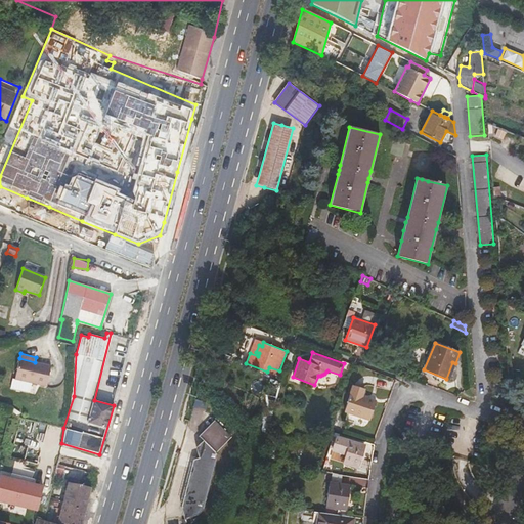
[(46,386),(51,365),(35,362),(19,358),(14,379),(11,379),(10,388),(30,392),(32,383),(46,386)]
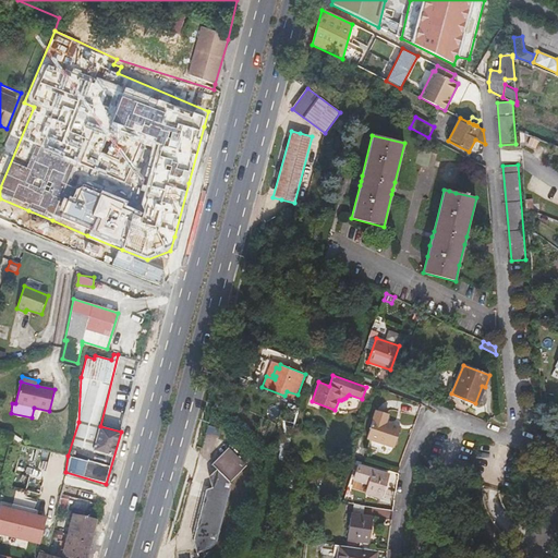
[(482,386),(475,403),(478,404),(485,387),(482,386)]
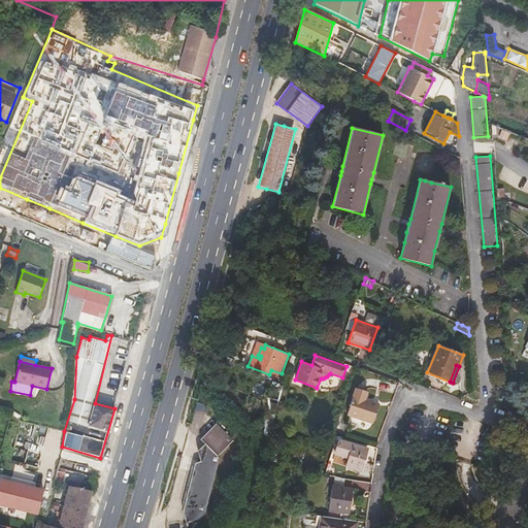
[(373,424),(380,404),(365,399),(368,392),(355,388),(347,416),(373,424)]
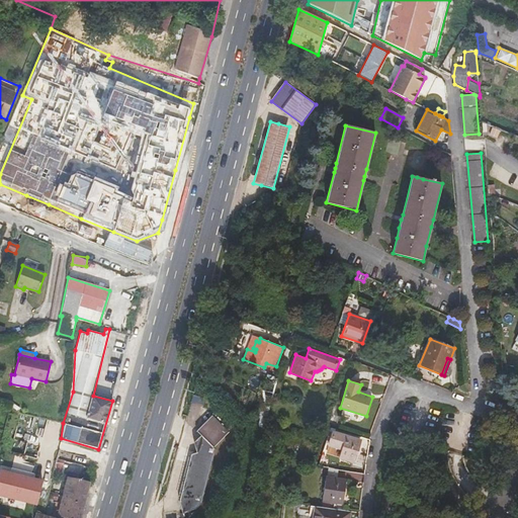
[(201,504),(216,449),(214,447),(230,432),(212,416),(197,431),(201,434),(193,442),(196,452),(191,454),(179,501),(182,513),(196,509),(201,504)]
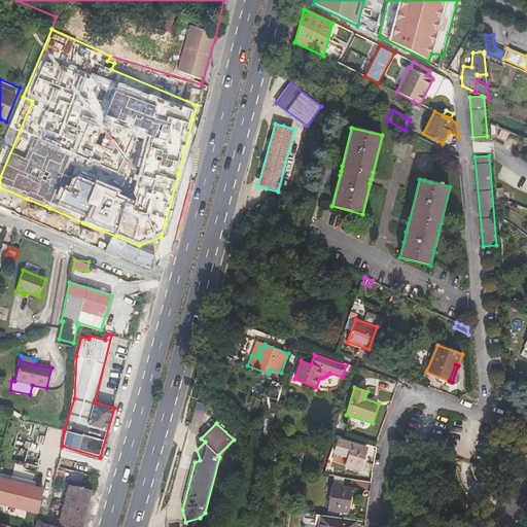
[(277,453),(279,441),(271,438),(269,451),(277,453)]
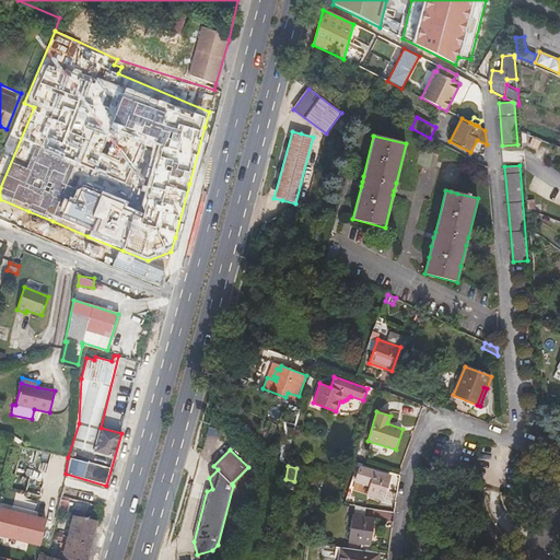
[(383,500),(389,476),(360,467),(356,481),(370,486),(368,496),(383,500)]
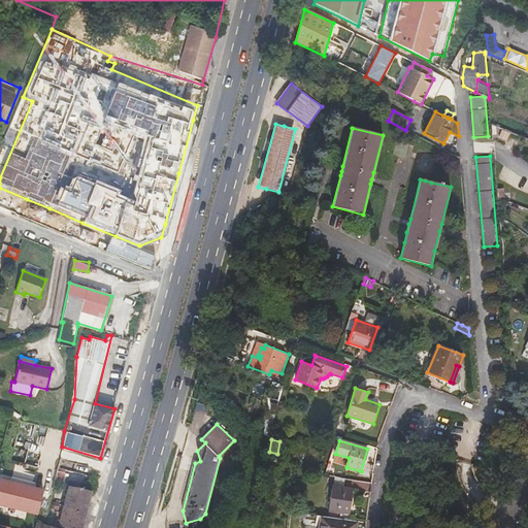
[(54,484),(60,485),(63,472),(57,471),(54,484)]
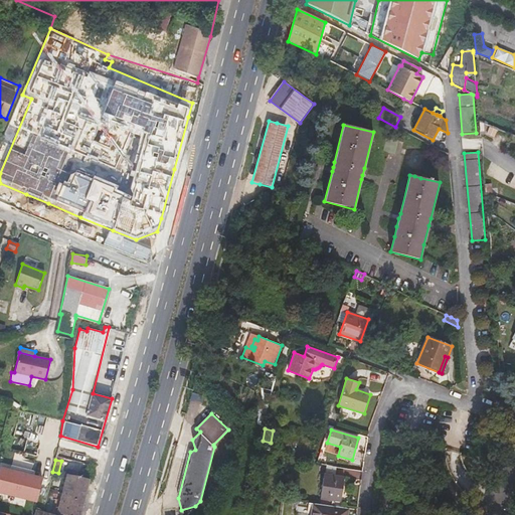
[(338,476),(339,468),(327,465),(325,474),(338,476)]
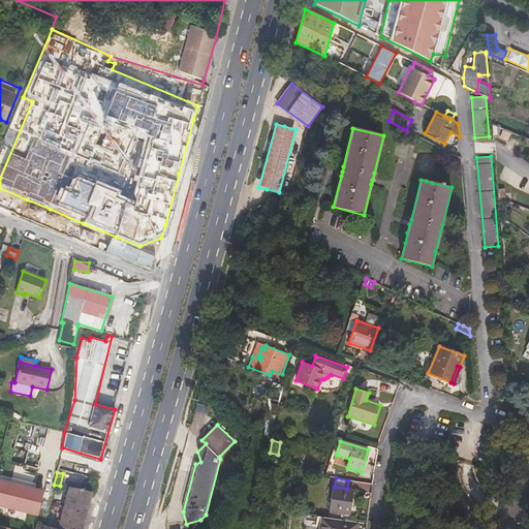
[(44,491),(1,479),(0,484),(0,504),(38,515),(44,491)]
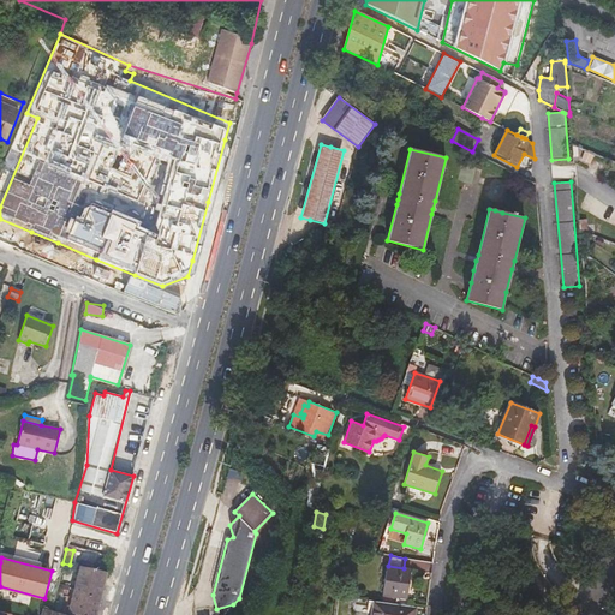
[(73,593),(100,598),(107,572),(81,566),(73,593)]
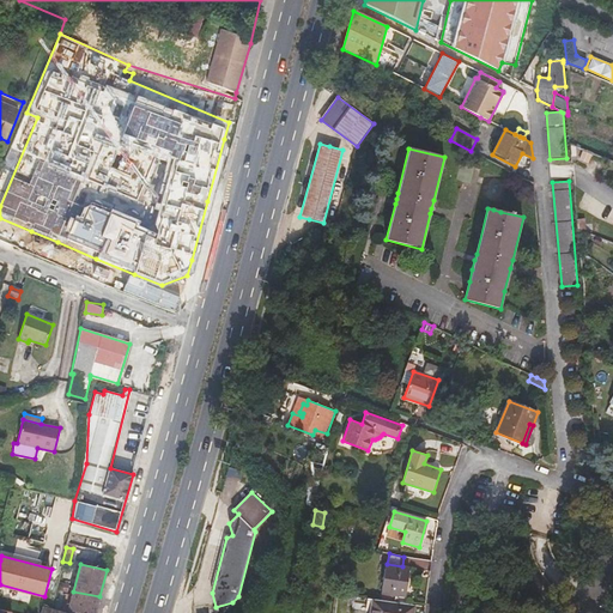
[(405,598),(410,568),(402,566),(387,564),(386,564),(381,594),(405,598)]
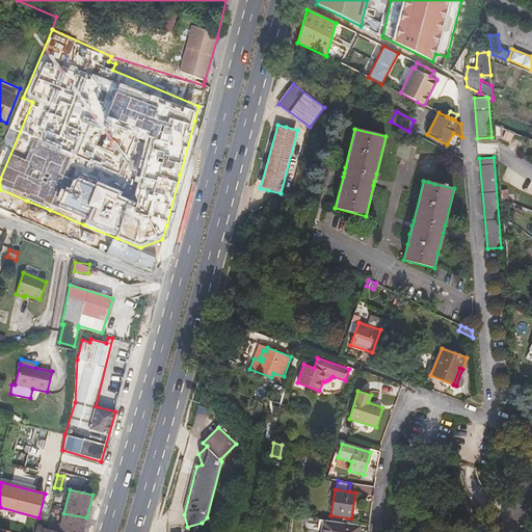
[(63,513),(57,531),(82,531),(86,517),(63,513)]
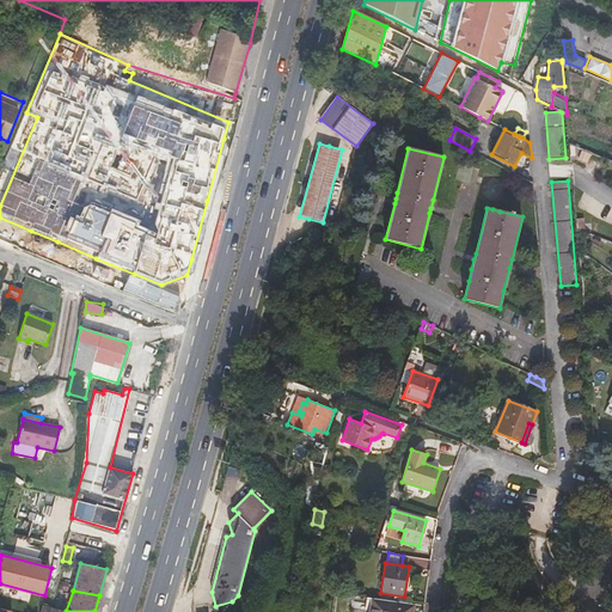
[(411,611),(412,604),(373,598),(371,611),(411,611)]
